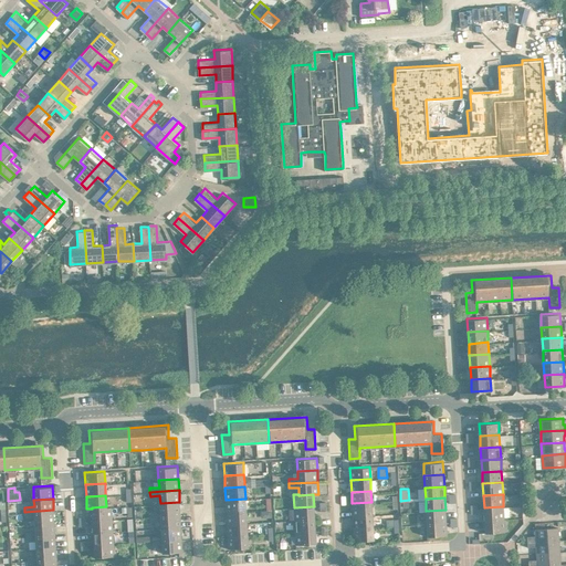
[(226,500),(227,511),(245,510),(245,499),(226,500)]
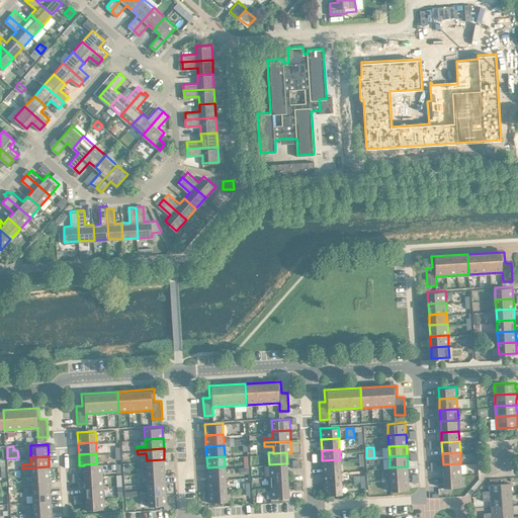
[(138,468),(139,472),(165,470),(164,459),(147,460),(147,467),(138,468)]
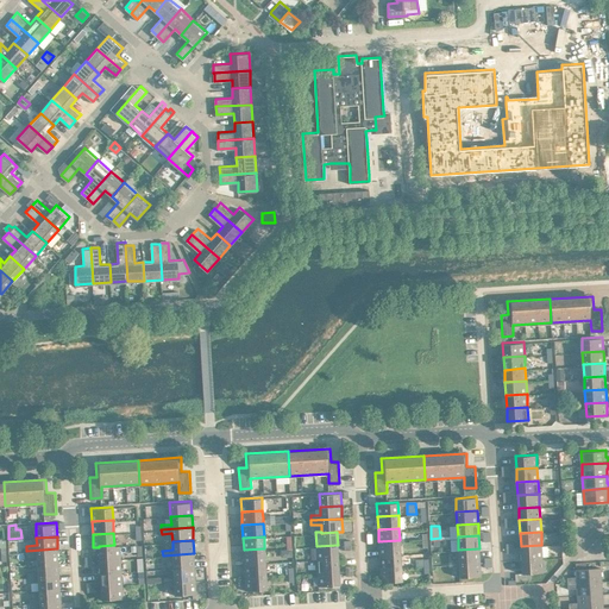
[(378,541),(380,554),(401,553),(400,540),(378,541)]
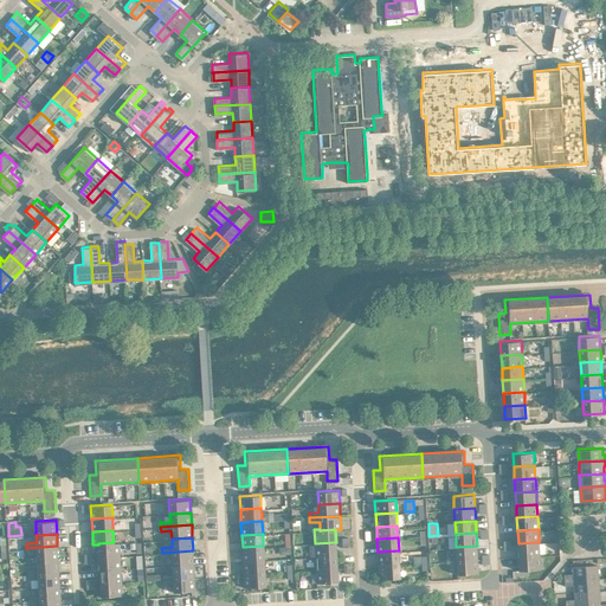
[(98,543),(98,545),(100,556),(120,555),(120,542),(114,542),(98,543)]
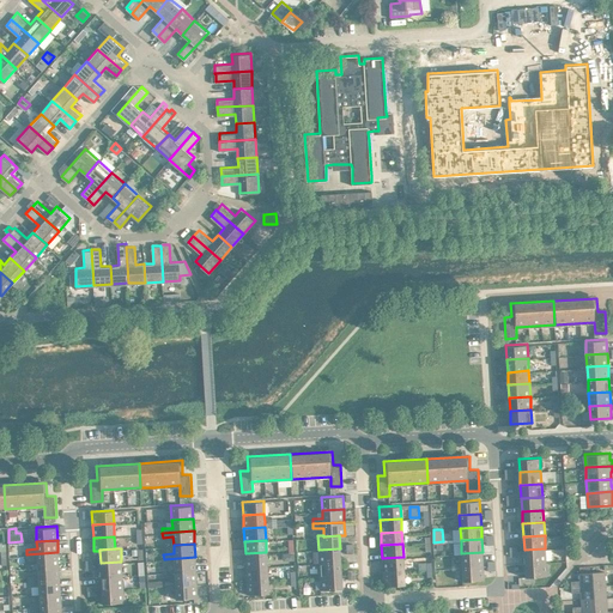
[(319,550),(320,562),(340,560),(340,548),(319,550)]
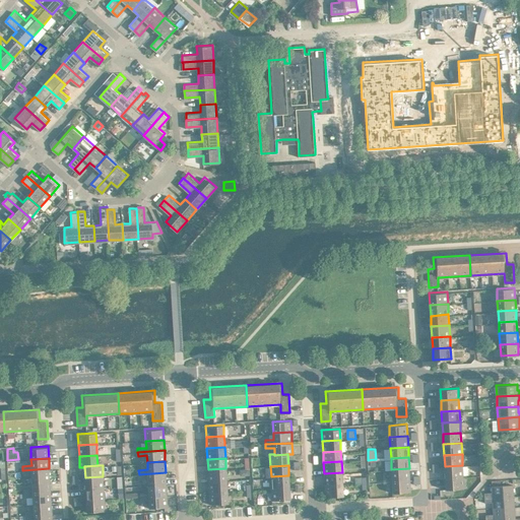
[(445,466),(445,477),(463,476),(462,465),(445,466)]
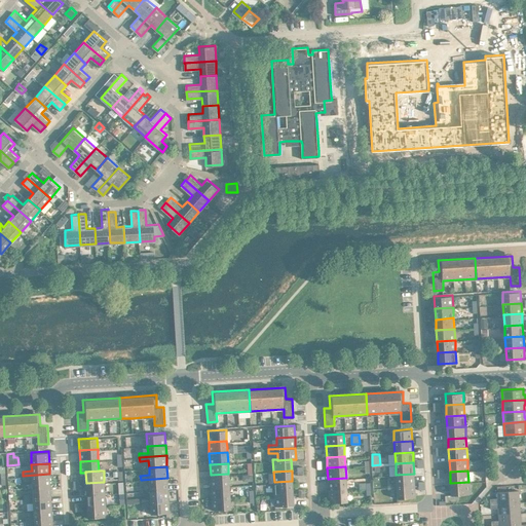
[(32,479),(32,486),(50,485),(49,474),(23,476),(24,480),(32,479)]
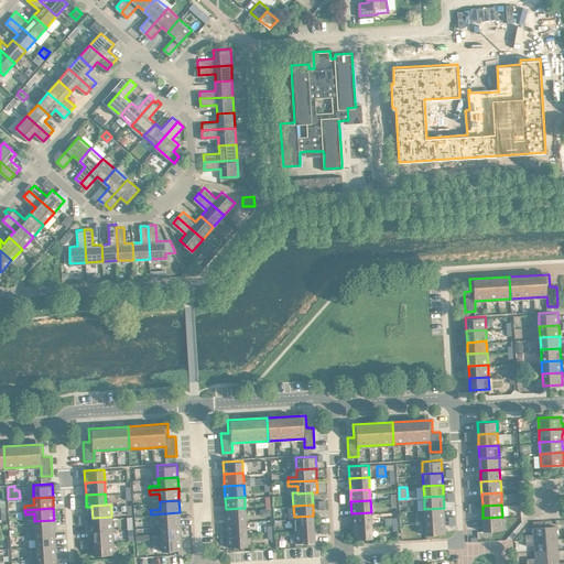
[(226,509),(226,521),(246,520),(245,508),(226,509)]
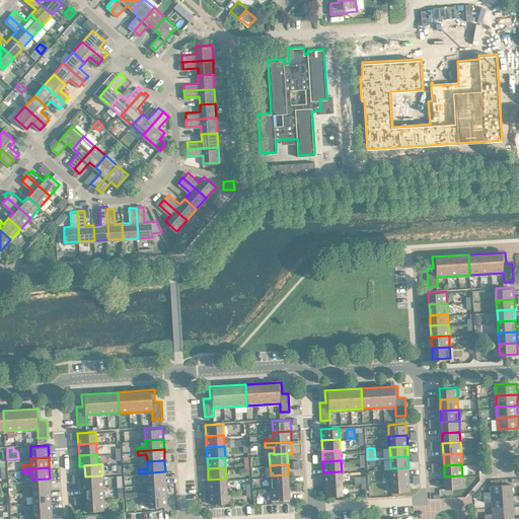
[(390,468),(391,479),(410,478),(409,467),(390,468)]
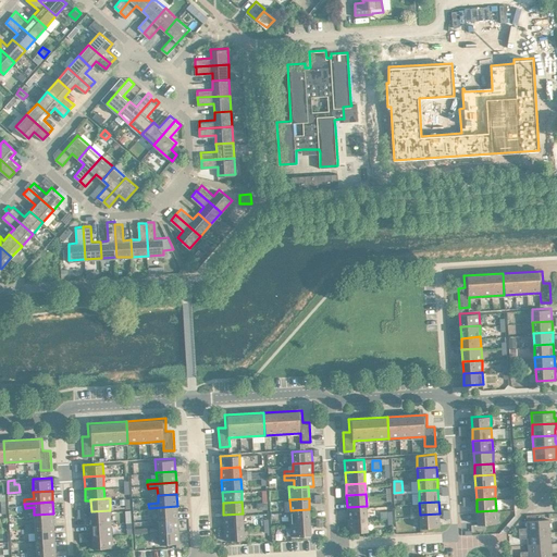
[(158,511),(159,519),(178,518),(177,506),(149,508),(149,512),(158,511)]
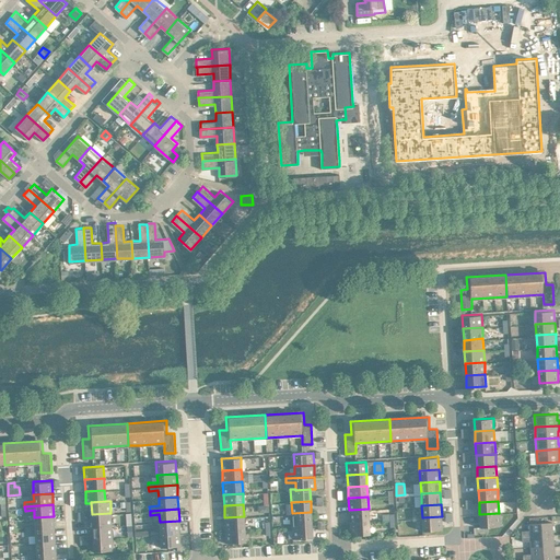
[(349,510),(350,522),(369,521),(369,509),(349,510)]
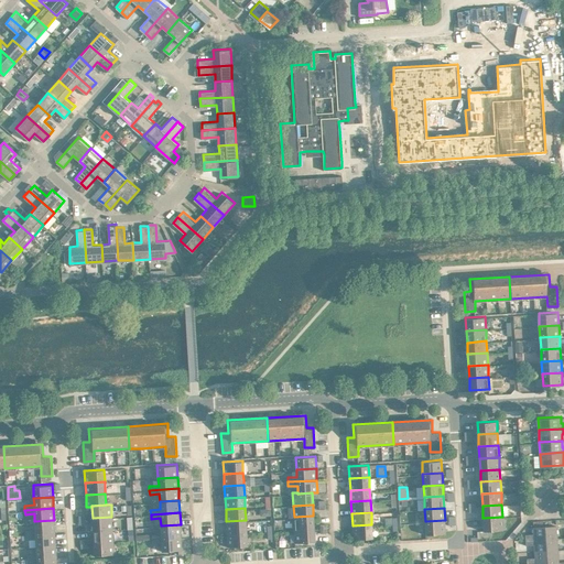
[(294,517),(294,529),(314,528),(313,516),(294,517)]
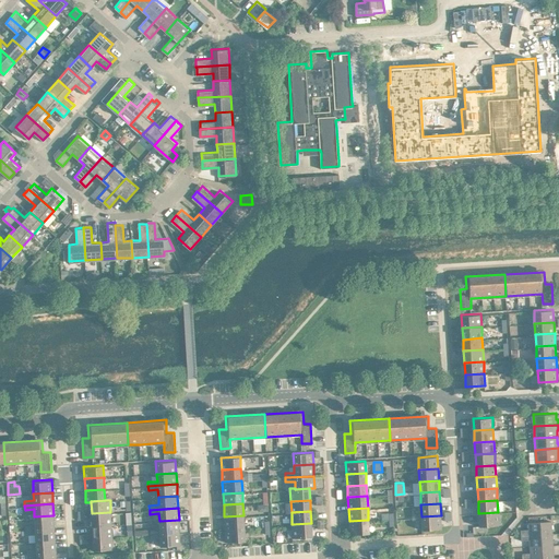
[(92,513),(92,525),(111,524),(110,512),(92,513)]
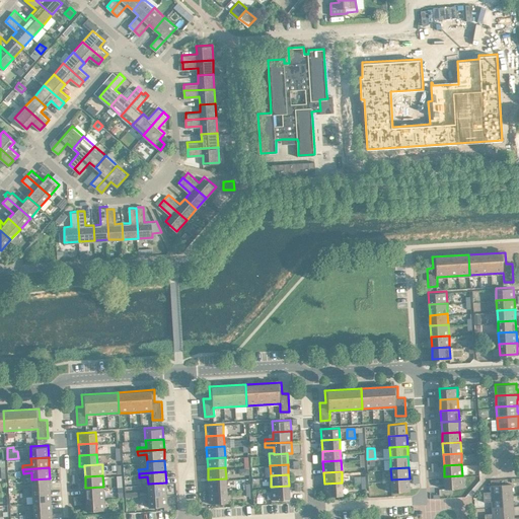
[(462,475),(444,476),(445,488),(433,489),(434,493),(447,493),(447,488),(463,487),(462,475)]
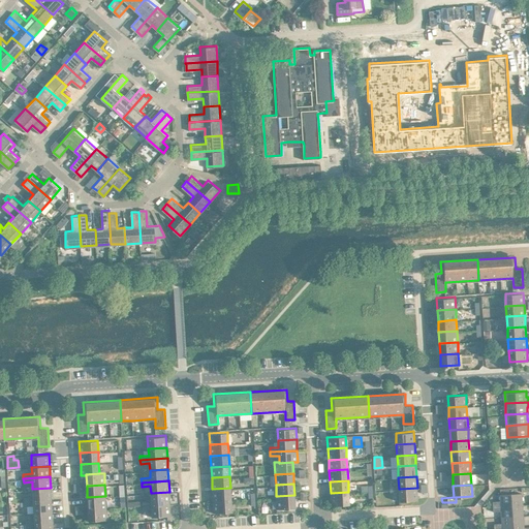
[(24,496),(25,500),(52,499),(51,488),(32,489),(33,496),(24,496)]
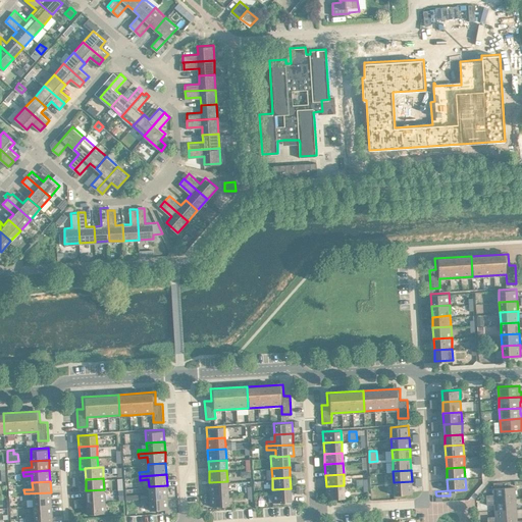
[(209,482),(210,493),(228,492),(227,481),(209,482)]
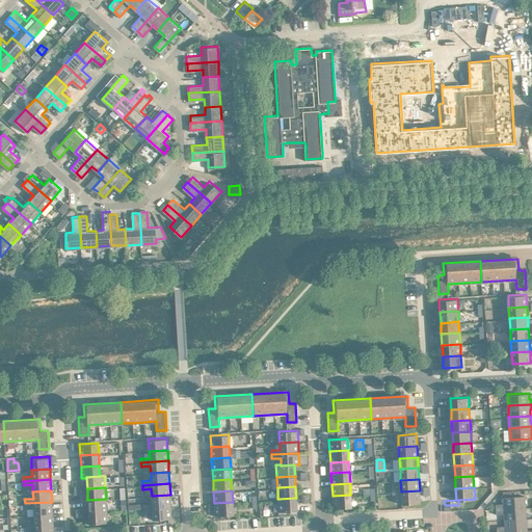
[(420,490),(401,491),(402,503),(420,502),(420,490)]
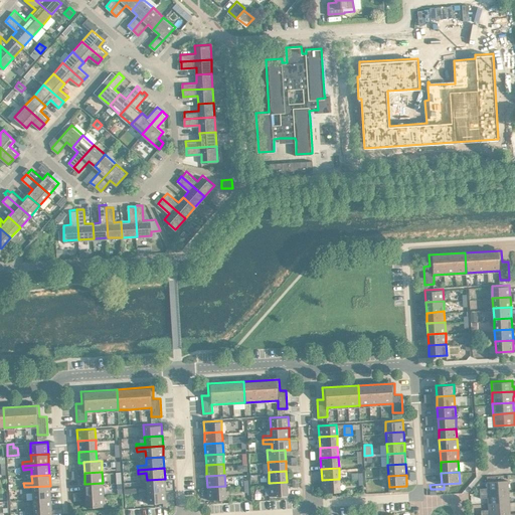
[(139,487),(139,491),(165,490),(165,479),(147,480),(147,487),(139,487)]
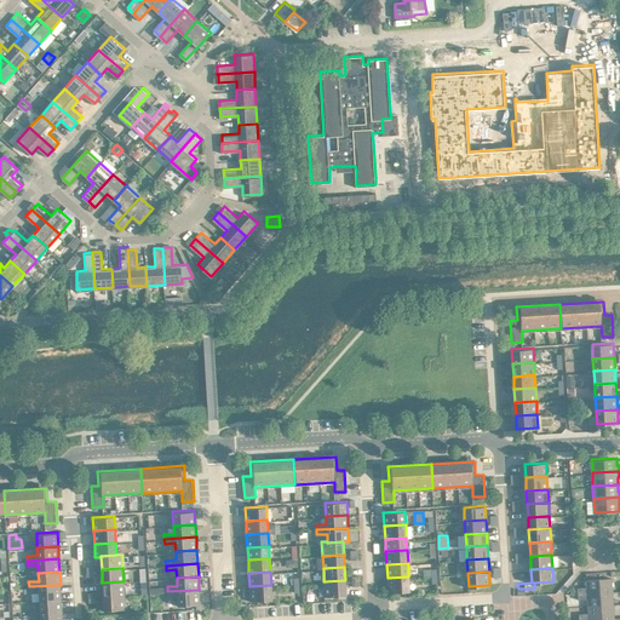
[(408,577),(388,578),(388,591),(409,590),(408,577)]
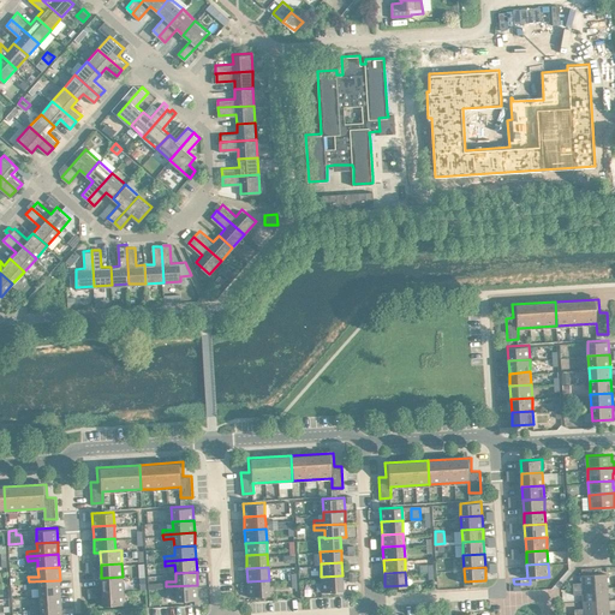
[(573,581),(573,587),(608,585),(607,572),(581,573),(583,581),(573,581)]
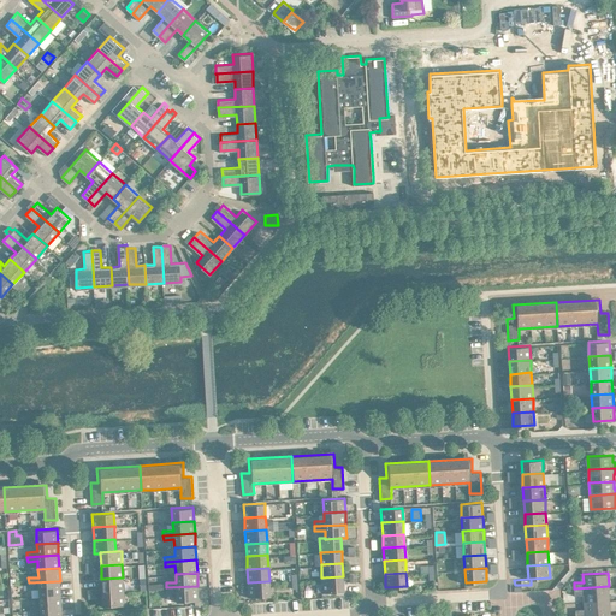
[(343,576),(321,578),(323,592),(344,590),(343,576)]
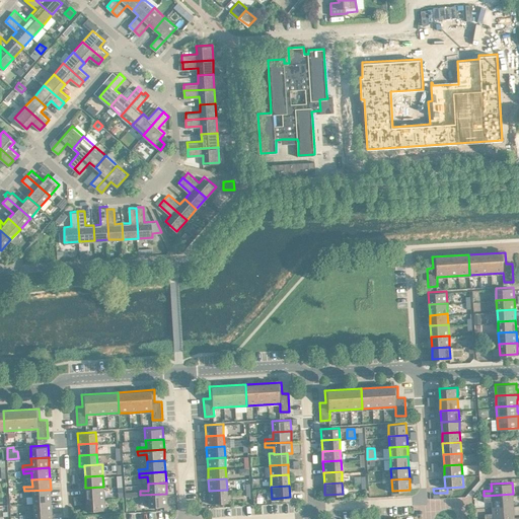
[(85,488),(86,499),(104,497),(103,487),(85,488)]
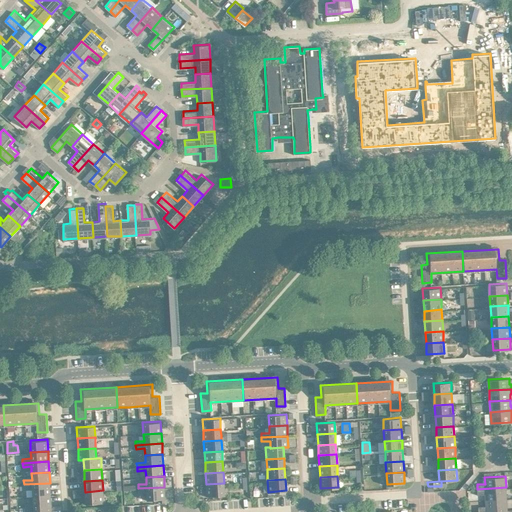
[(32,488),(33,495),(50,494),(50,483),(24,484),(24,488),(32,488)]
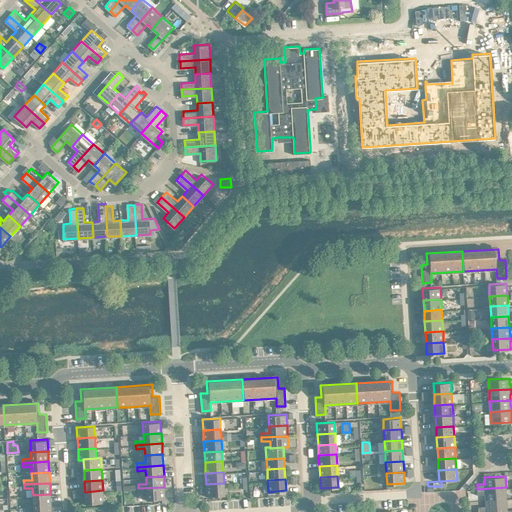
[(224,483),(206,484),(207,495),(224,494),(224,483)]
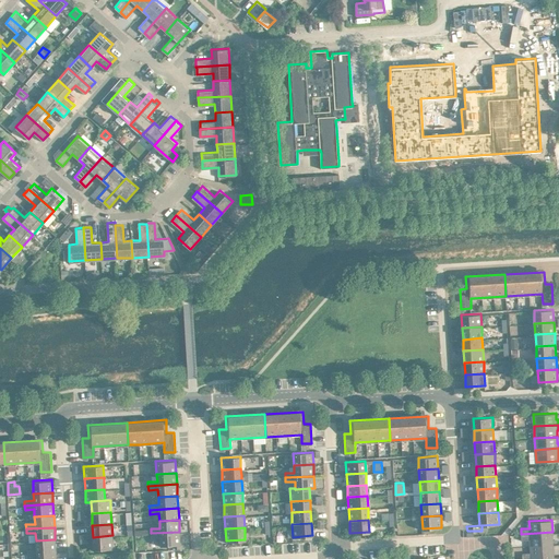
[(179,532),(151,533),(151,537),(161,537),(161,545),(180,544),(179,532)]
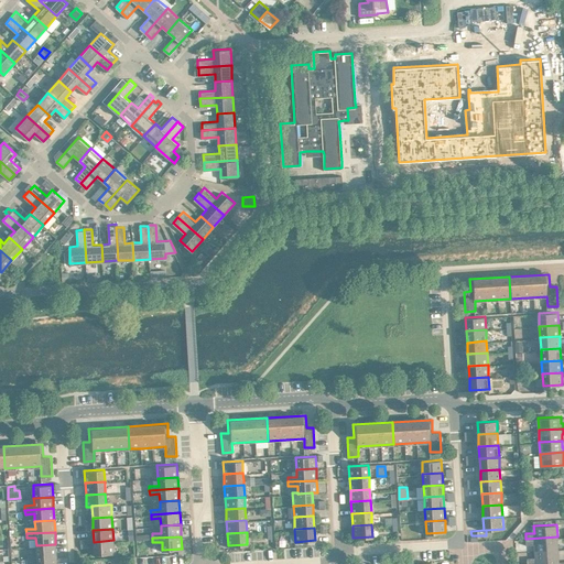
[(534,544),(534,550),(557,549),(557,537),(525,539),(525,544),(534,544)]
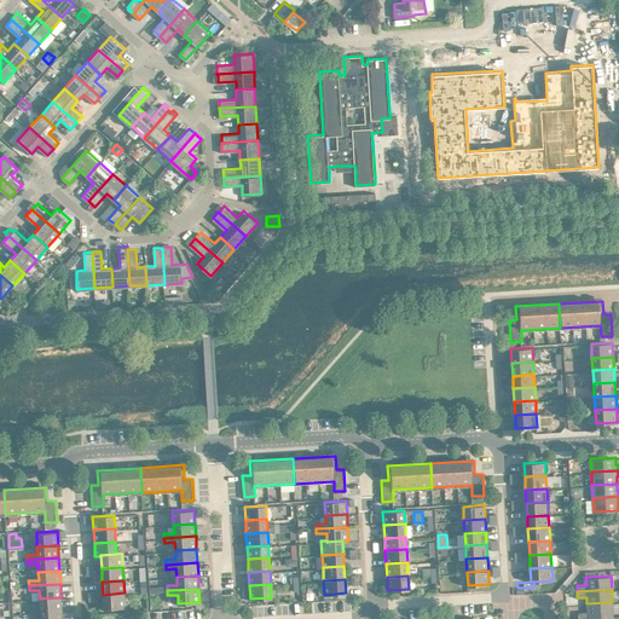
[(125,593),(103,595),(104,608),(125,607),(125,593)]
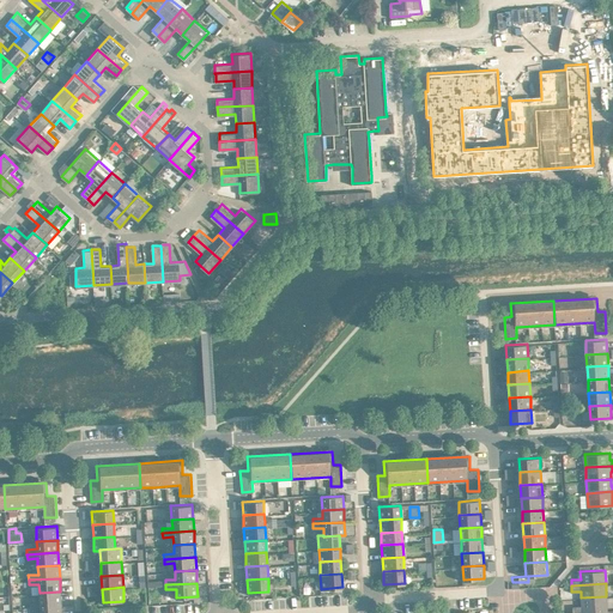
[(30,601),(30,606),(61,605),(60,592),(40,593),(40,601),(30,601)]
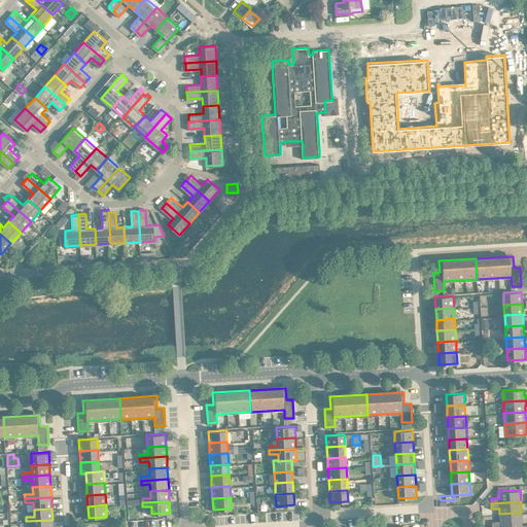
[(492,521),(492,526),(522,524),(521,513),(499,514),(500,520),(492,521)]
